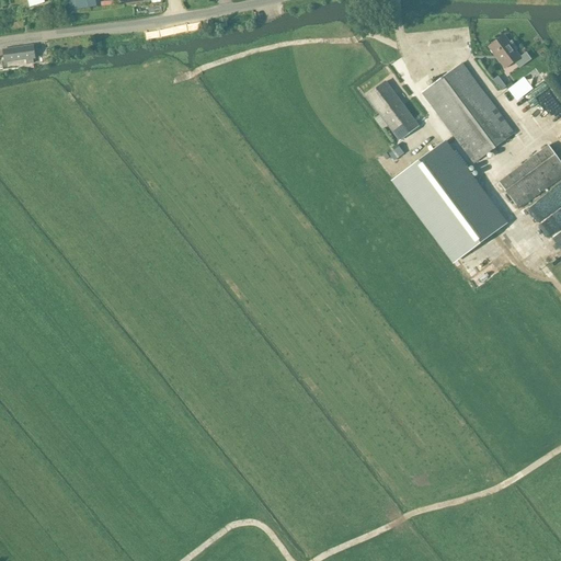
[(519,58),(515,52),(517,49),(512,42),(510,44),(504,36),(489,47),(505,69),(517,59),(519,58)]
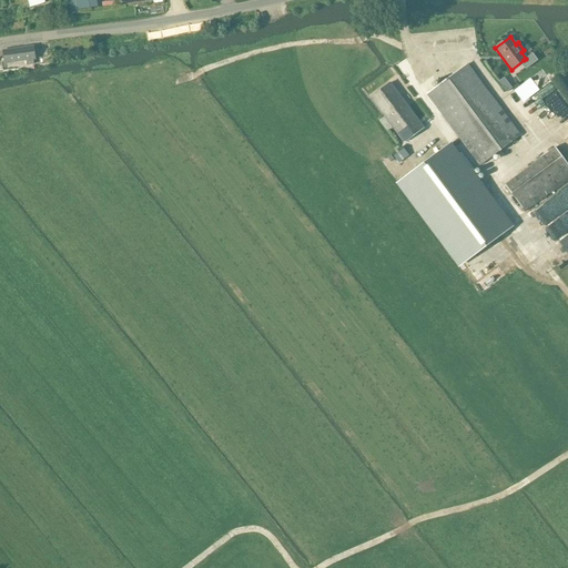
[(31,47),(2,51),(3,63),(24,60),(24,66),(32,64),(31,59),(33,59),(31,47)]
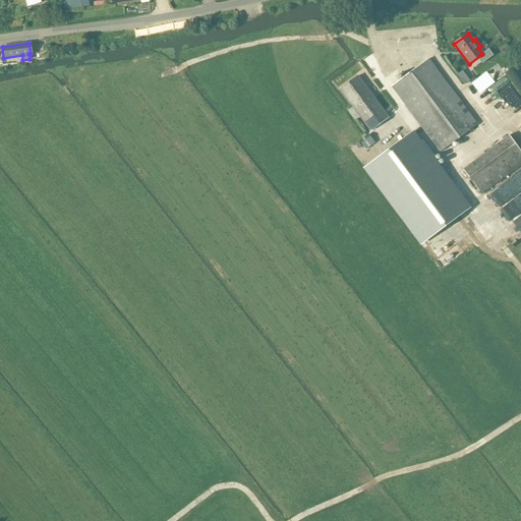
[(482,54),(480,55),(484,61),(493,56),(488,50),(482,54)]
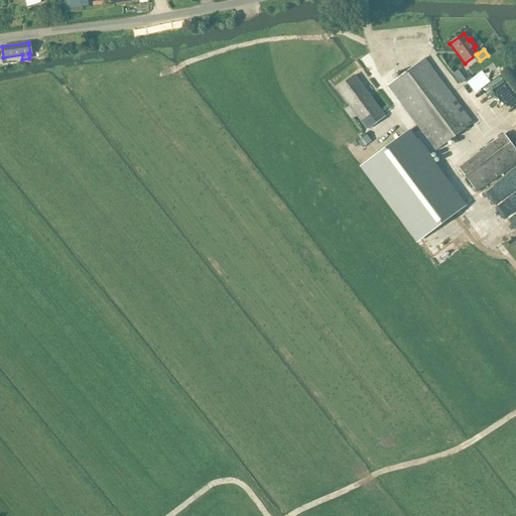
[(424,58),(388,86),(417,125),(420,129),(435,150),(473,123),(424,58)]
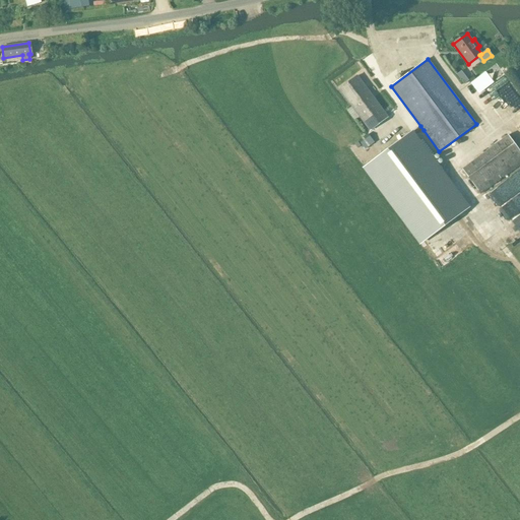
[(466,66),(457,73),(464,83),(474,76),(466,66)]
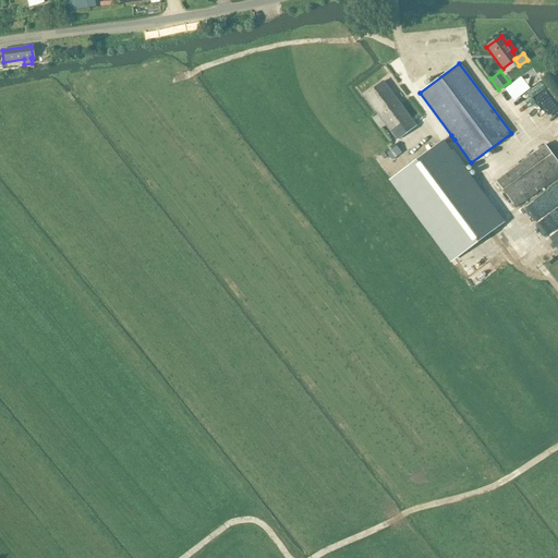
[(512,100),(529,88),(520,77),(505,89),(512,100)]
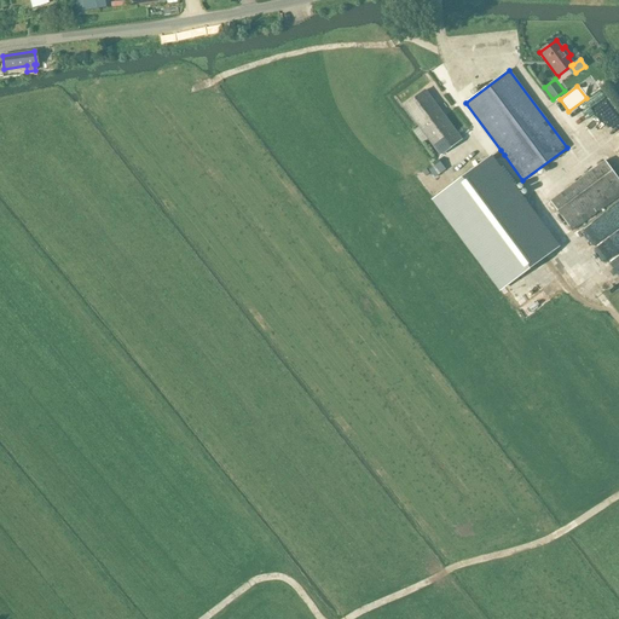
[(440,156),(462,140),(460,137),(456,132),(426,91),(404,106),(440,156)]
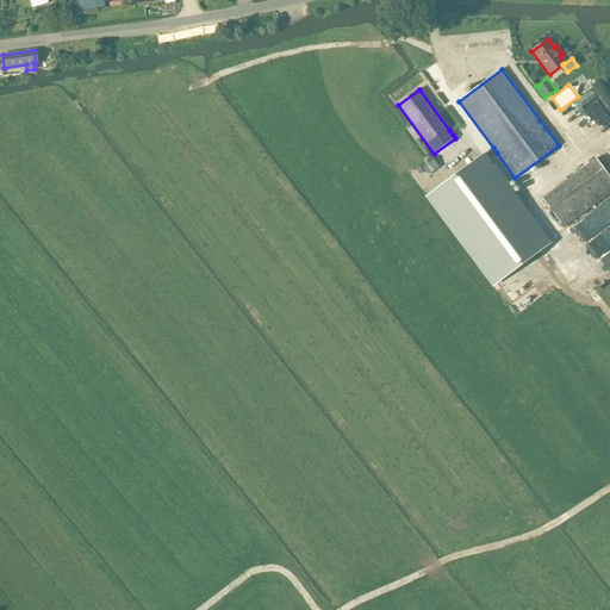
[(484,155),(427,197),(493,286),(549,243),(484,155)]
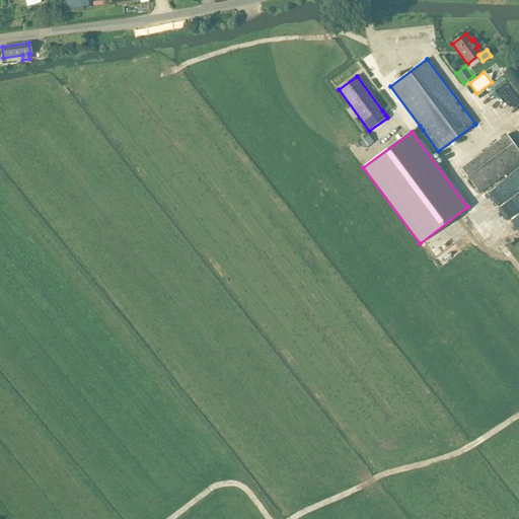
[(472,199),(518,164),(518,150),(507,135),(454,174),(472,199)]
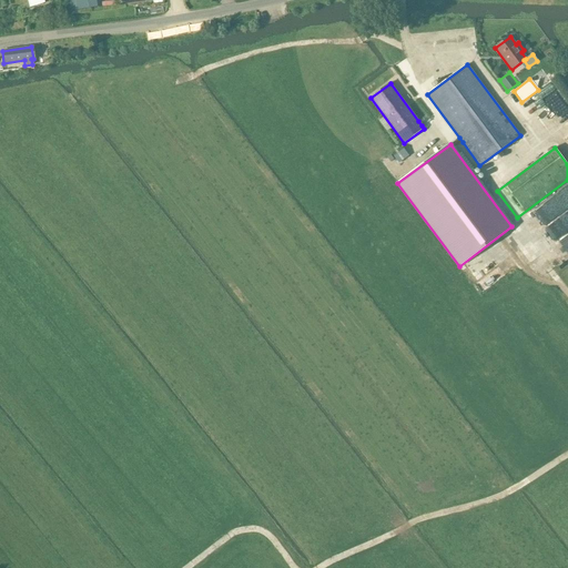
[(399,162),(408,155),(404,150),(395,156),(399,162)]
